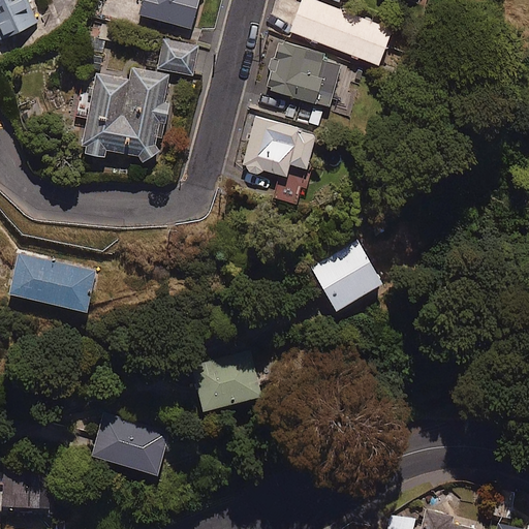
[(0,0),(0,36),(36,21),(27,0),(0,0)]
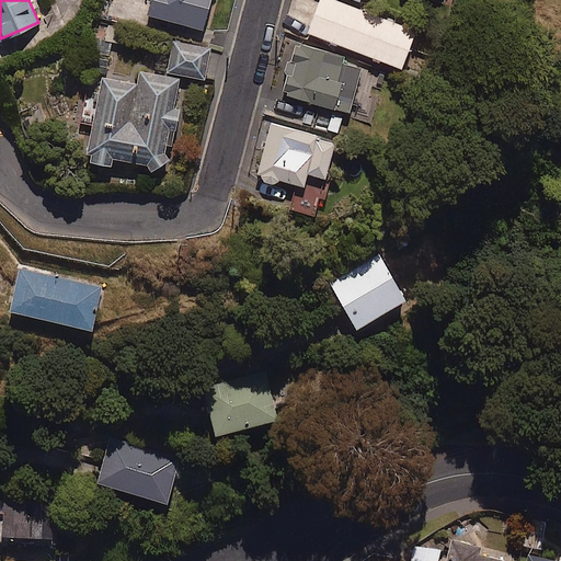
[(149,0),(146,11),(199,29),(208,0),(149,0)]
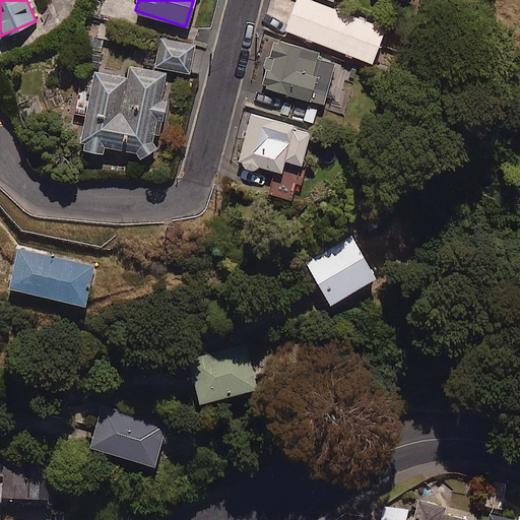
[(383,26),(307,0),(295,0),(284,30),(372,61),(383,26)]
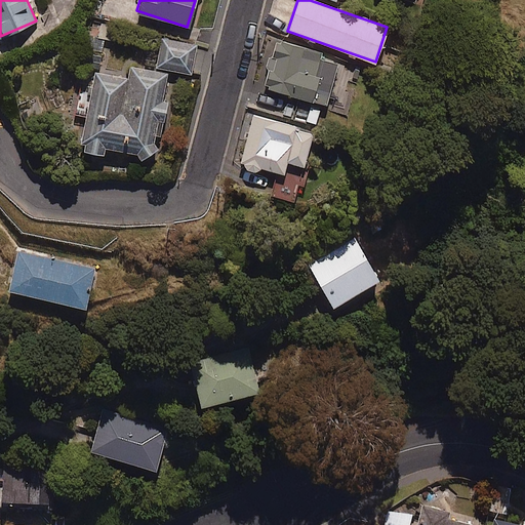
[(196,45),(159,37),(153,66),(191,74),(196,45)]
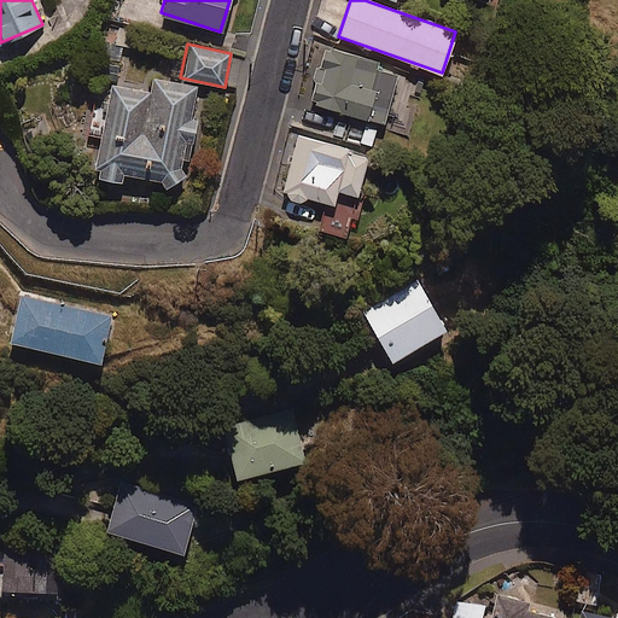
[(398,70),(321,48),(305,101),(383,123),(398,70)]
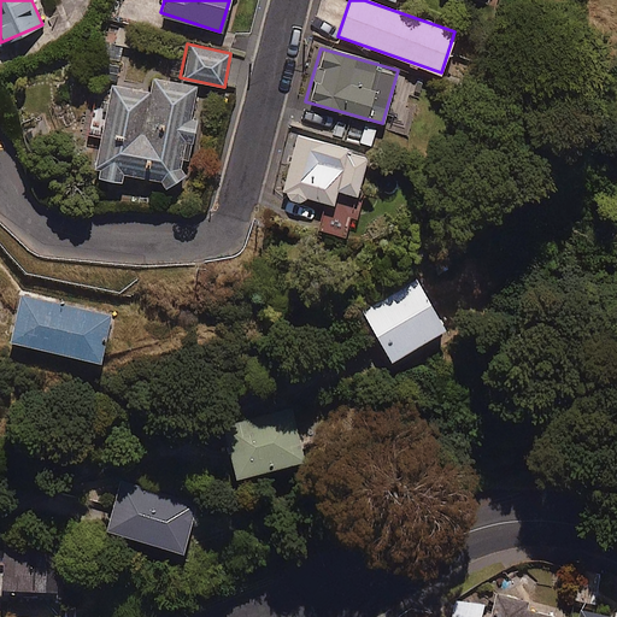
[(151,89),(107,81),(90,162),(99,164),(97,177),(118,182),(121,172),(151,180),(157,175),(164,187),(186,174),(178,162),(187,159),(197,118),(189,117),(197,84),(153,76),(151,89)]
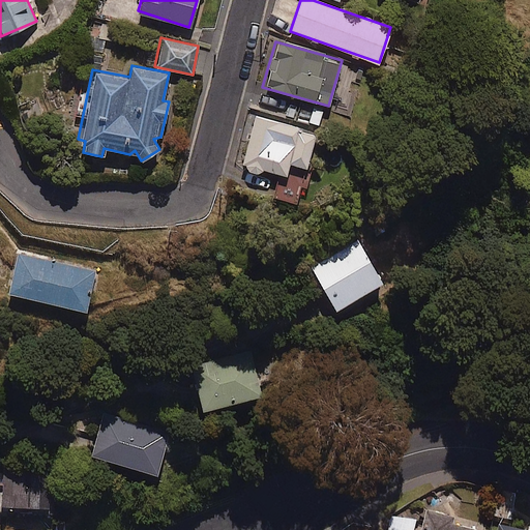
[(298,127),(255,116),(243,164),(286,174),(288,163),(306,167),(314,135),(297,131),(298,127)]
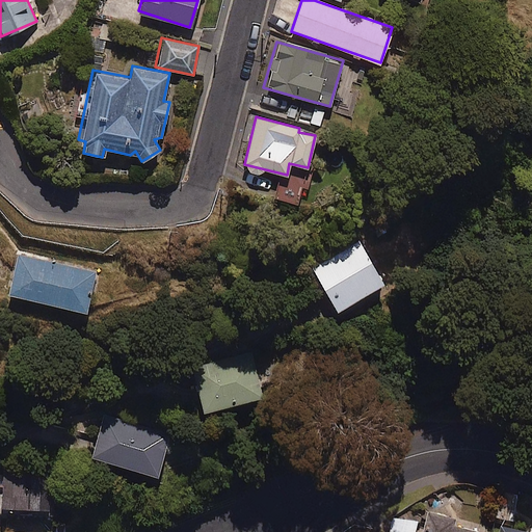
[(301,185),(284,179),(277,197),(296,204),(301,185)]
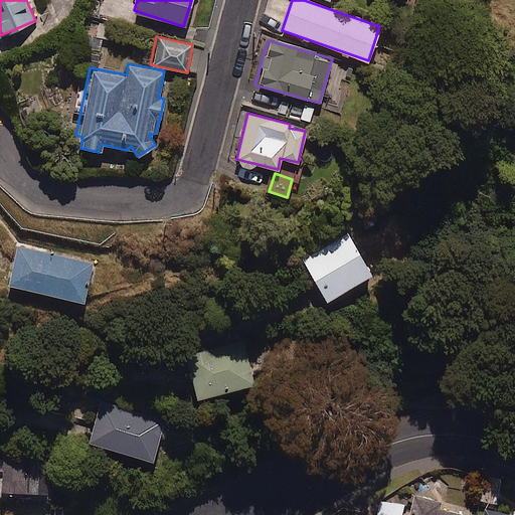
[(370,274),(348,233),(302,260),(325,300),(370,274)]
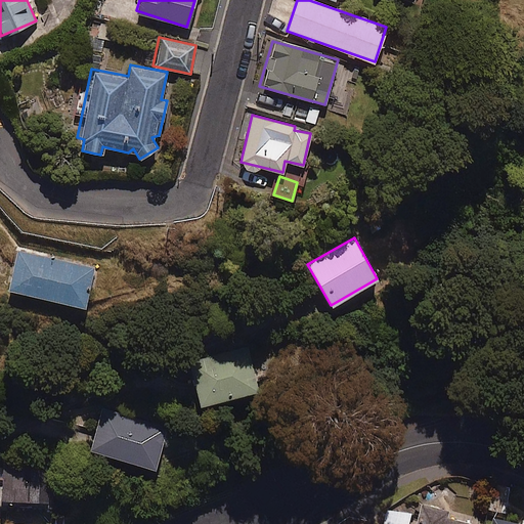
[(94,266),(17,248),(8,289),(85,307),(94,266)]
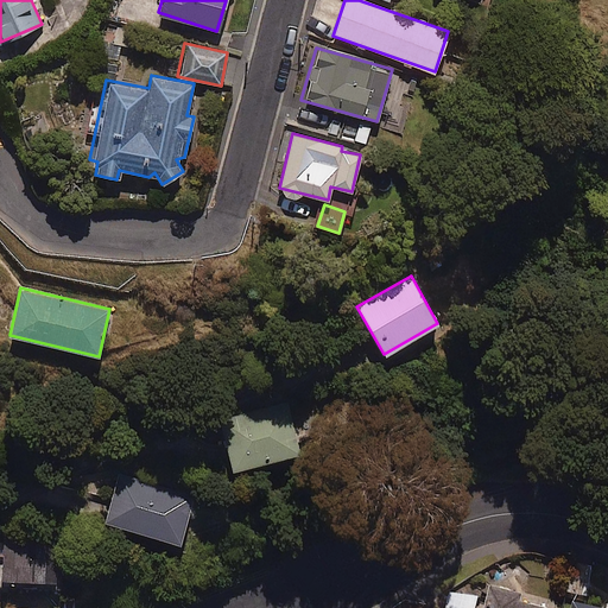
[(299,454),(287,401),(221,417),(232,468),(299,454)]
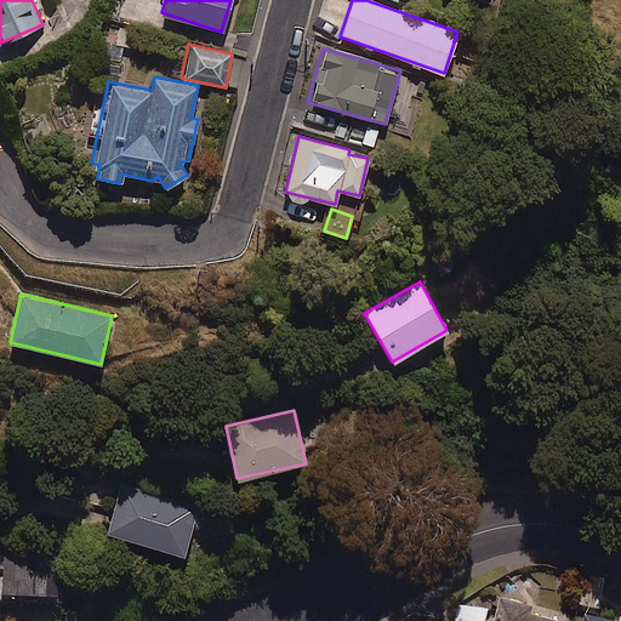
[(199,508),(123,482),(106,530),(182,557),(199,508)]
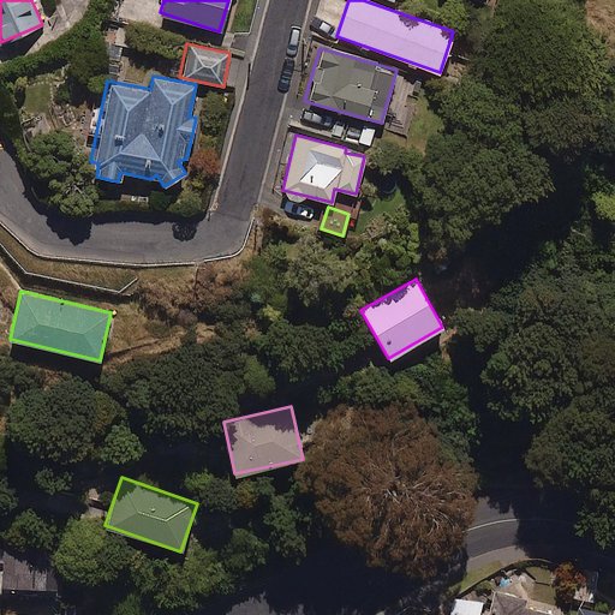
[(57,548),(3,544),(0,580),(0,585),(54,589),(57,548)]
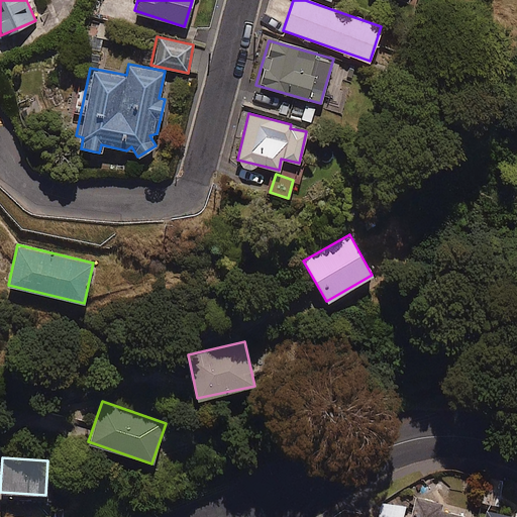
[(468,516),(411,503),(407,516),(468,516)]
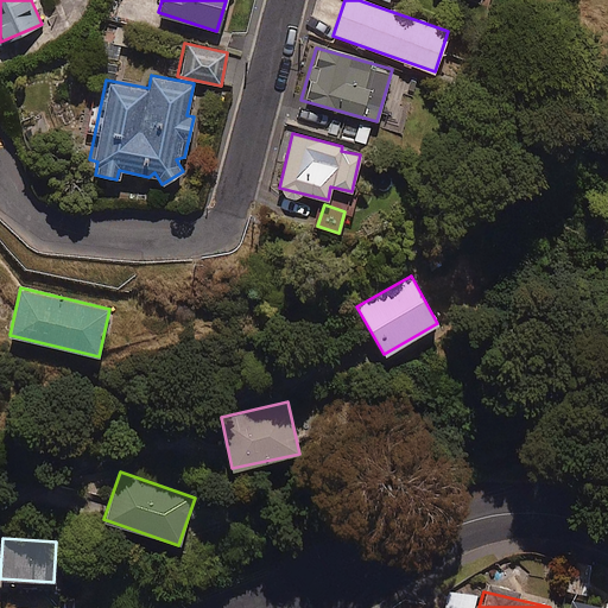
All buildings are outlined.
